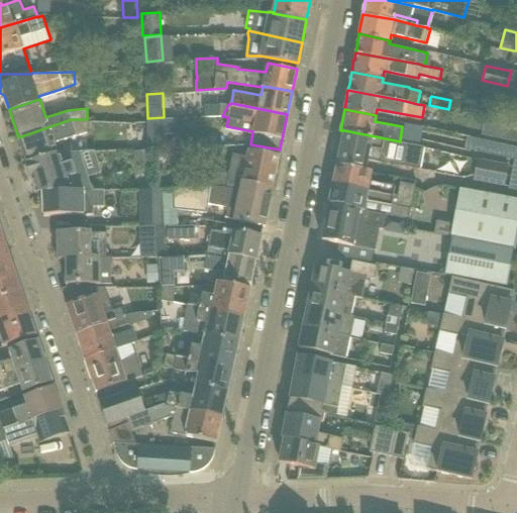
[(164,117),(147,118),(147,146),(164,145),(164,117)]
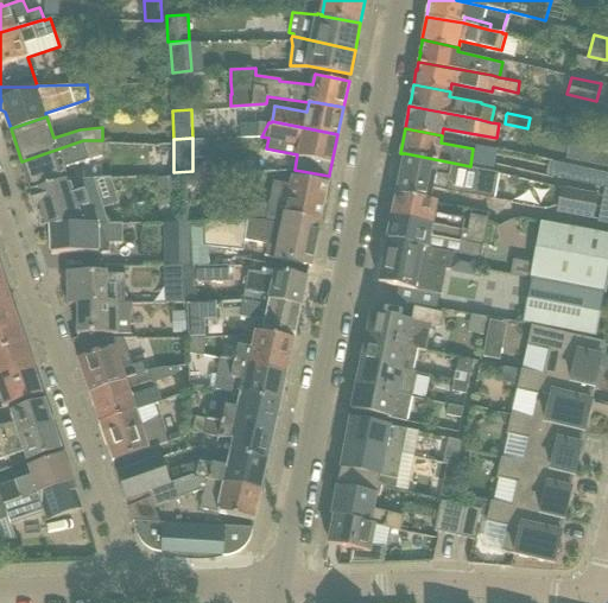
[(63,166),(103,152),(102,140),(83,140),(21,162),(31,189),(67,177),(63,166)]
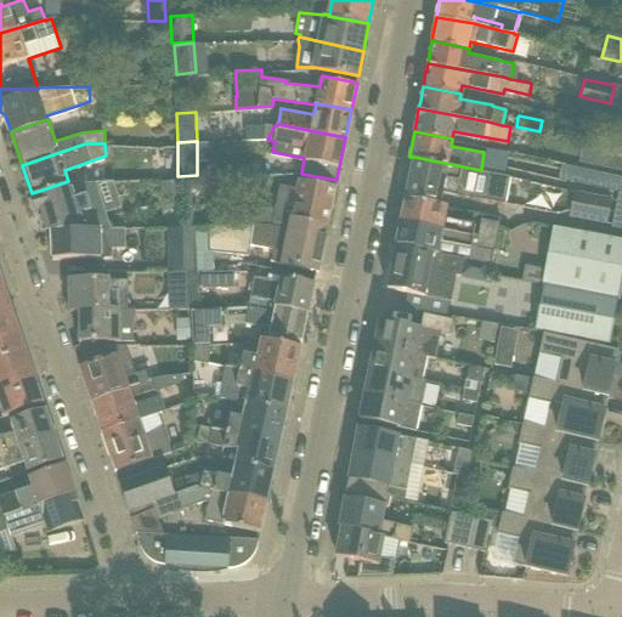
[(621,152),(606,148),(603,165),(621,169),(621,152)]
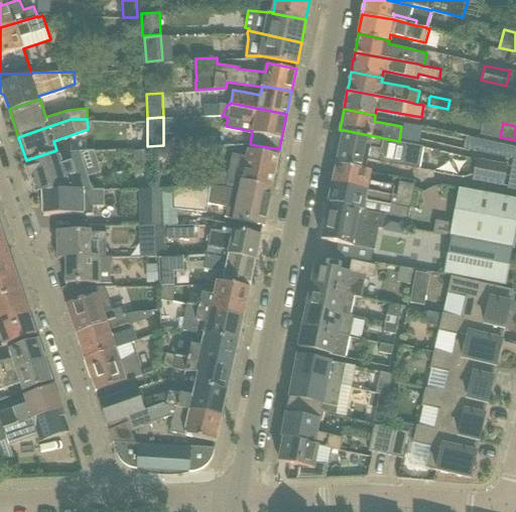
[(344,130),(339,152),(337,163),(365,167),(367,157),(420,167),(424,145),(399,140),(399,141),(344,130)]
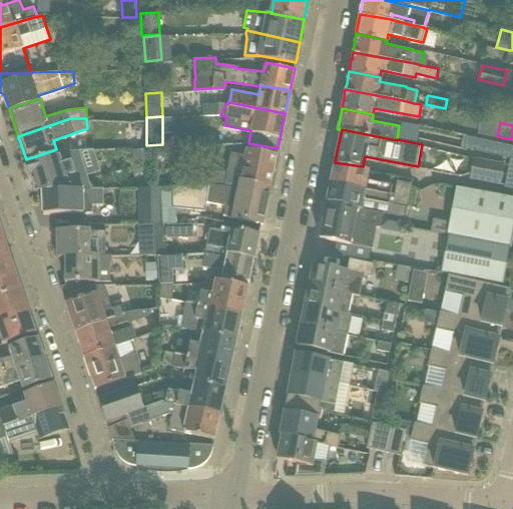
[(227,165),(228,165),(227,169),(194,168),(194,183),(239,182),(240,177),(271,185),(278,152),(277,152),(278,148),(248,143),(245,154),(230,150),(227,165)]
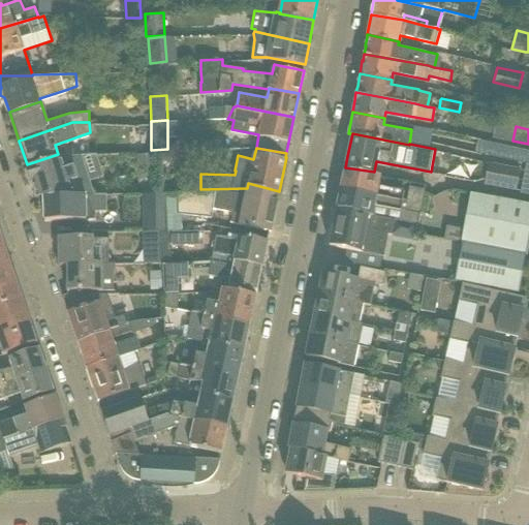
[(146,165),(155,164),(154,151),(145,152),(146,165)]
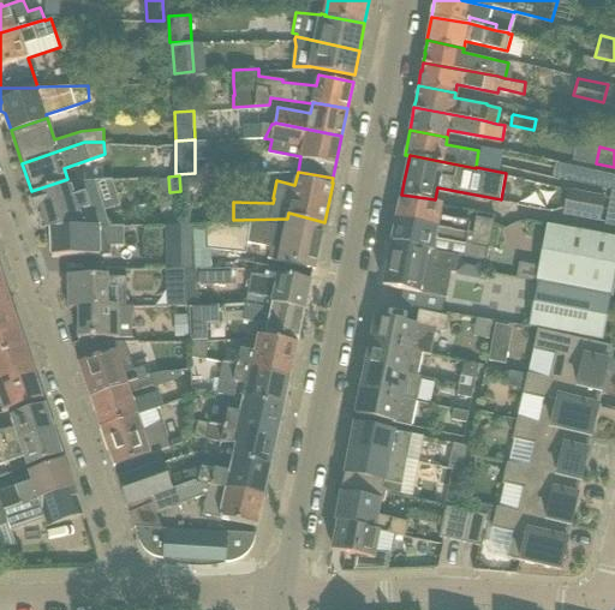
[(111,225),(102,195),(96,178),(67,180),(67,179),(31,191),(31,193),(33,201),(36,210),(39,209),(43,227),(51,227),(111,225)]
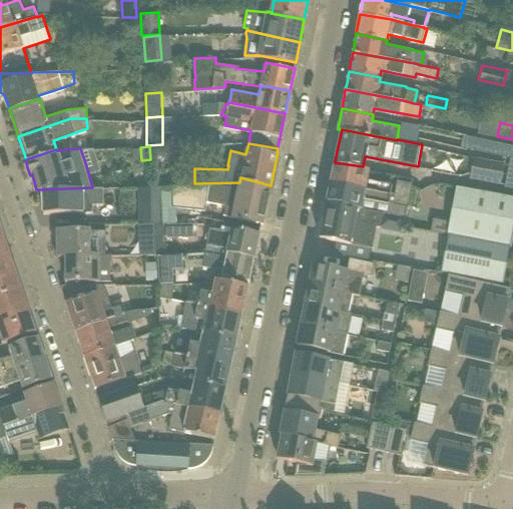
[(501,183),(505,161),(474,155),(469,177),(501,183)]
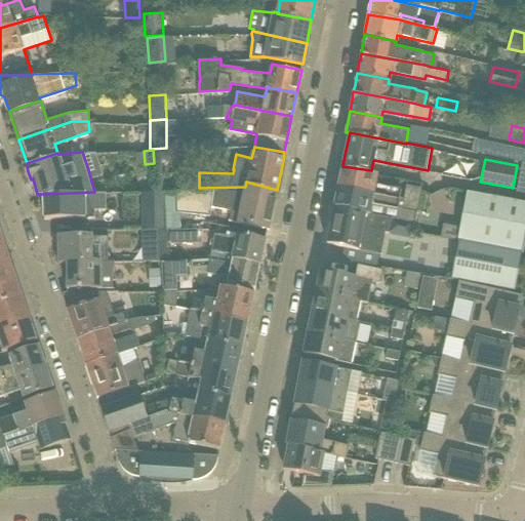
[(342,166),(338,186),(400,197),(402,186),(375,182),(377,171),(371,170),(342,166)]
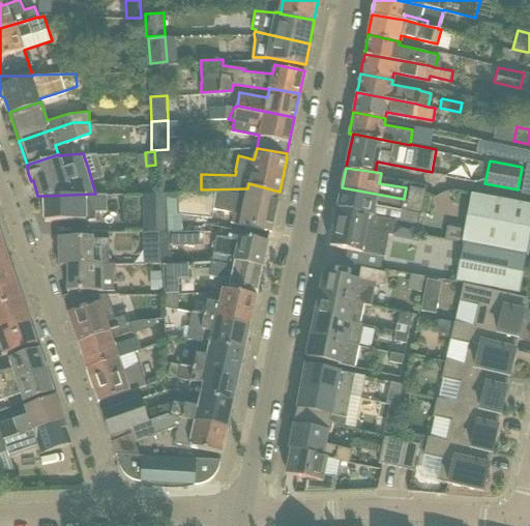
[(201,191),(177,192),(178,211),(212,215),(214,206),(233,210),(232,221),(241,222),(241,223),(242,223),(241,229),(268,235),(268,234),(270,229),(271,230),(280,192),(248,183),(247,188),(246,193),(231,191),(201,191)]
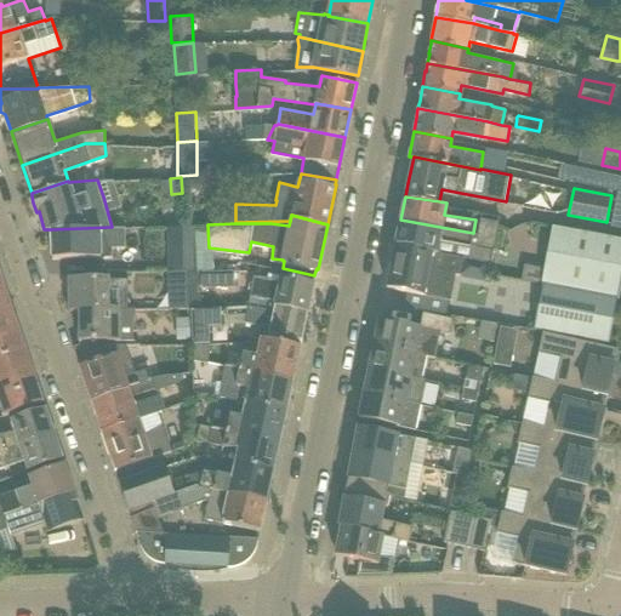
[(478,233),(476,245),(494,249),(500,221),(482,217),(478,233)]
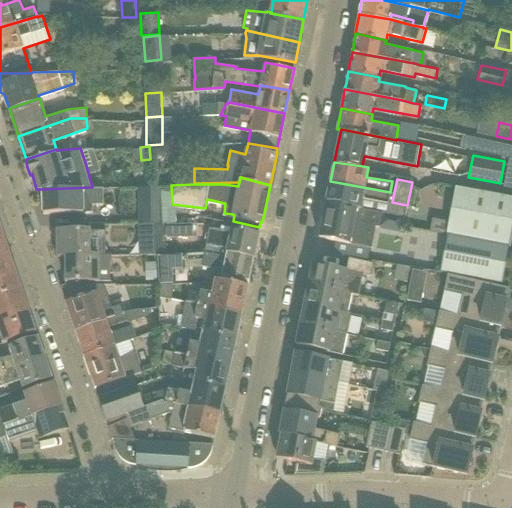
[(330,181),(327,199),(361,206),(365,206),(384,211),(405,216),(407,205),(392,202),(394,192),(390,192),(330,181)]
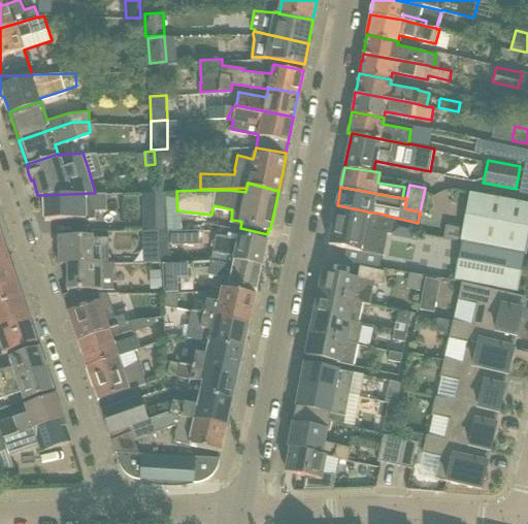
[(157,190),(158,227),(166,227),(165,190),(157,190)]
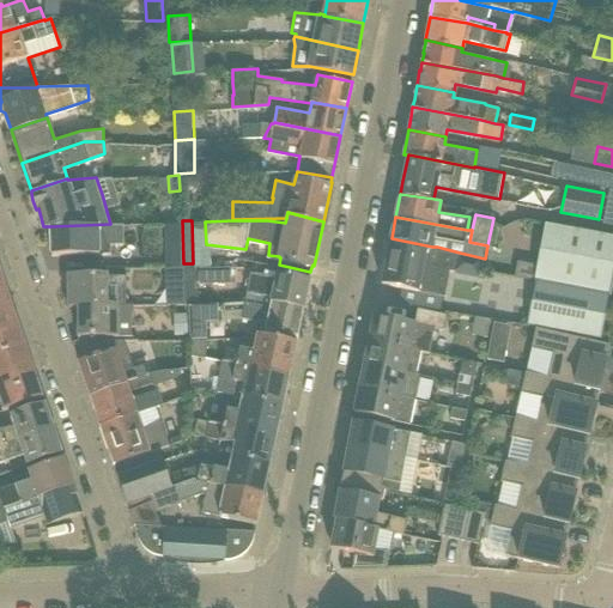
[(612,231),(545,220),(538,263),(517,260),(515,273),(523,275),(534,278),(534,277),(610,293),(611,293),(612,281),(612,231)]
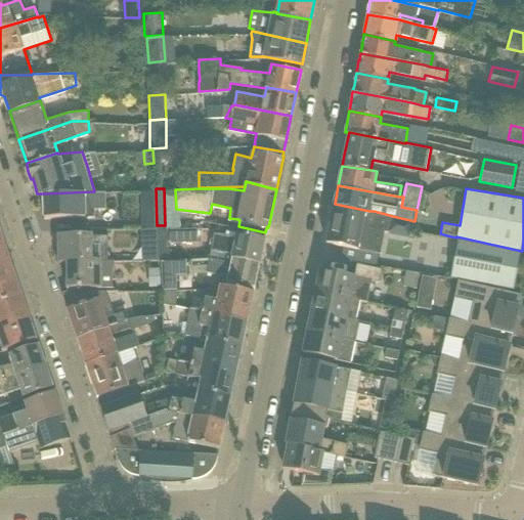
[(155,224),(154,189),(144,189),(144,225),(155,224)]
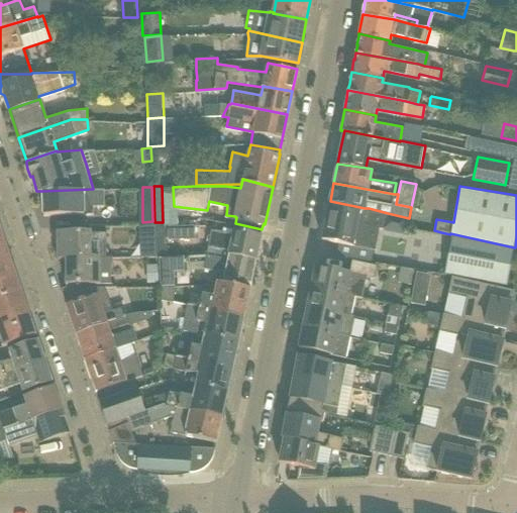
[(43,214),(78,213),(94,212),(93,205),(103,205),(103,188),(93,189),(42,191),(43,214)]
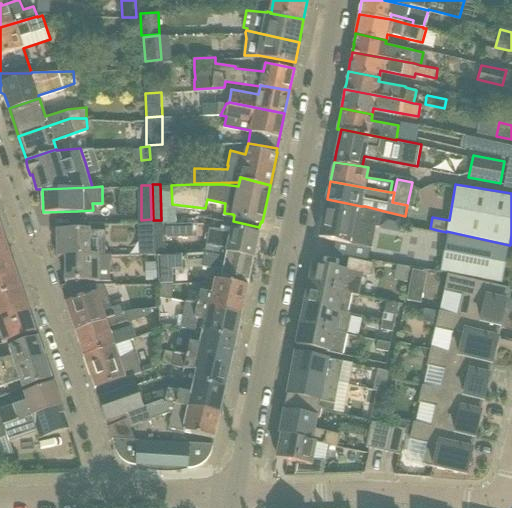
[(374,223),(382,225),(384,211),(365,206),(361,206),(327,199),(320,233),(319,235),(369,246),(374,223)]
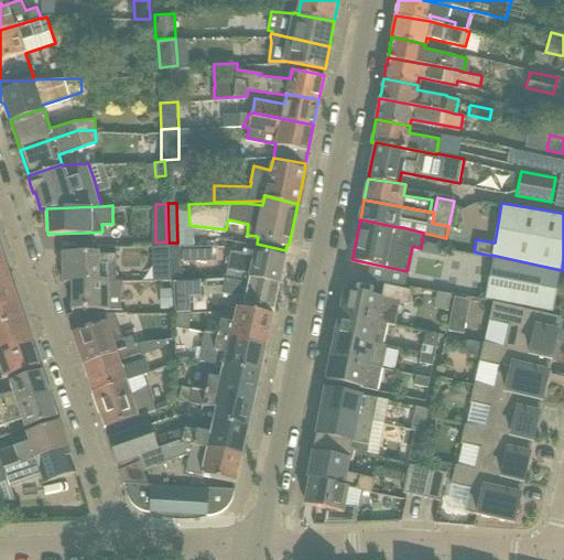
[(195,244),(194,233),(177,233),(179,245),(184,245),(195,244)]
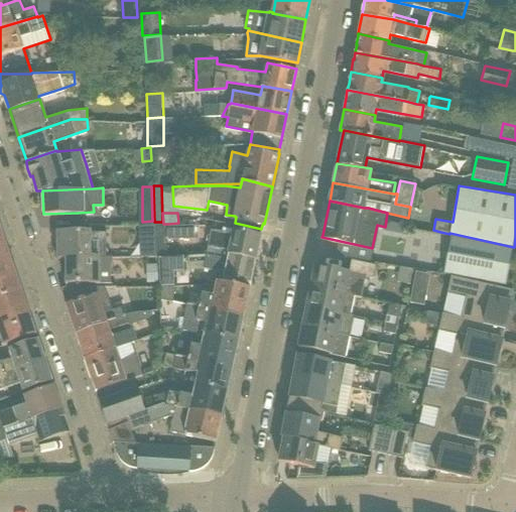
[(178,223),(168,224),(168,237),(195,237),(196,224),(178,224),(178,223)]
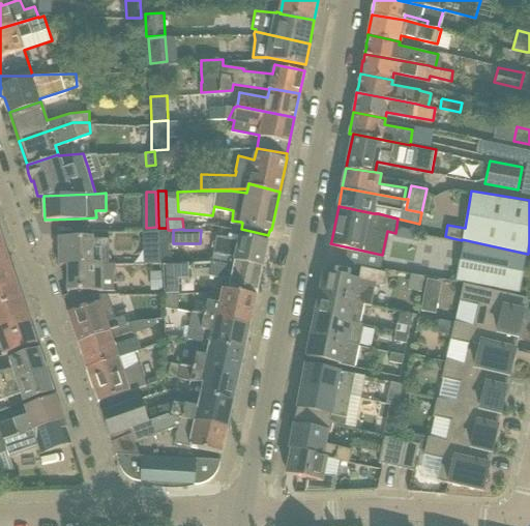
[(217,235),(213,251),(213,255),(263,265),(268,235),(241,229),(239,239),(217,235)]
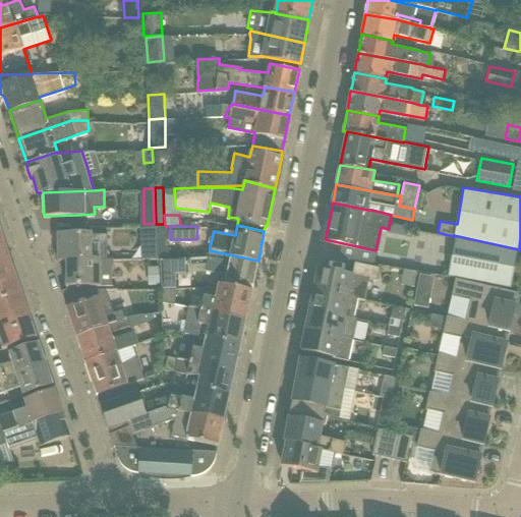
[(140,226),(140,239),(157,239),(157,226),(140,226)]
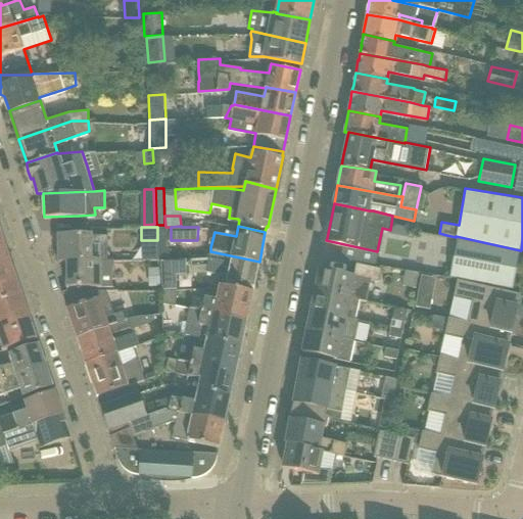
[(92,233),(58,234),(58,261),(67,261),(104,258),(104,235),(92,235),(92,233)]
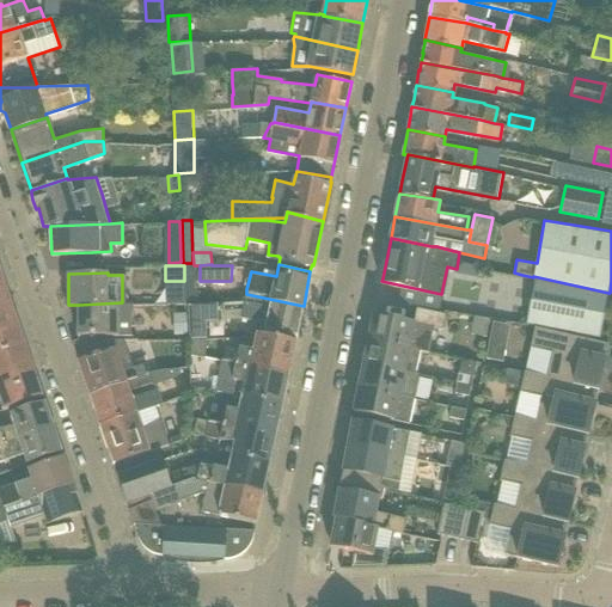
[(525,322),(600,336),(609,293),(533,276),(533,277),(525,322)]
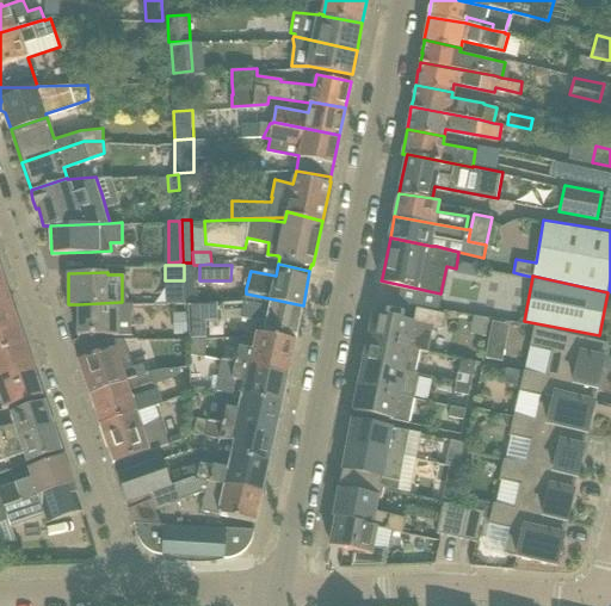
[(0,331),(19,325),(8,291),(0,292),(0,331)]
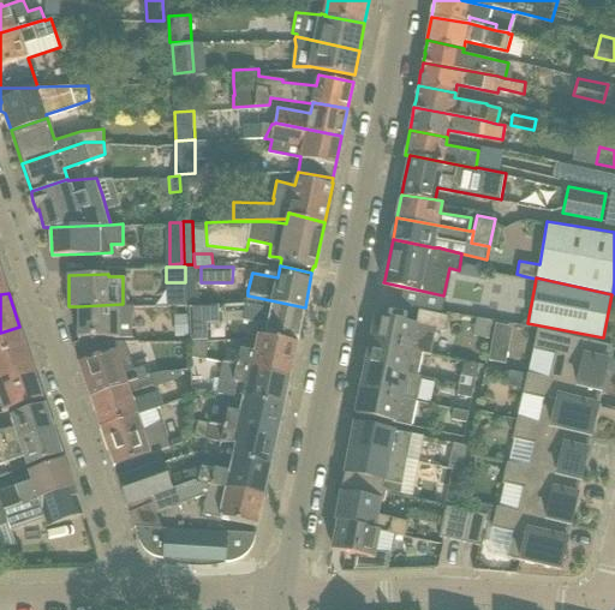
[(246,301),(245,301),(242,317),(268,322),(267,329),(299,336),(305,308),(248,295),(246,301)]
